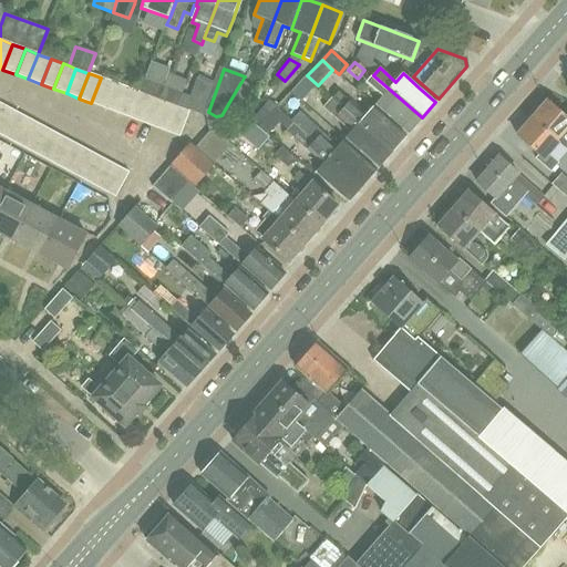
[(302,102),(318,85),(307,75),(291,92),(302,102)]
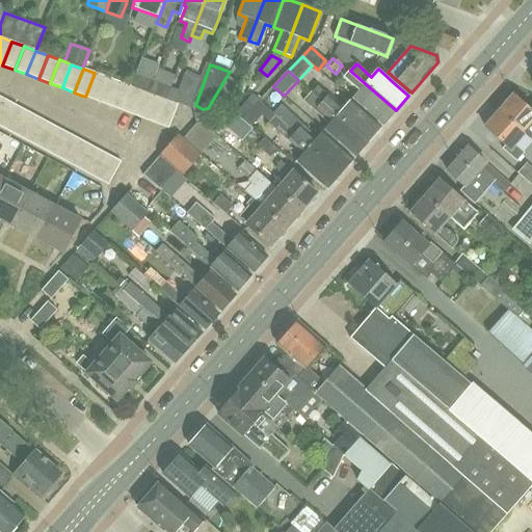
[(383,125),(396,110),(350,71),(345,77),(360,90),(353,98),(383,125)]
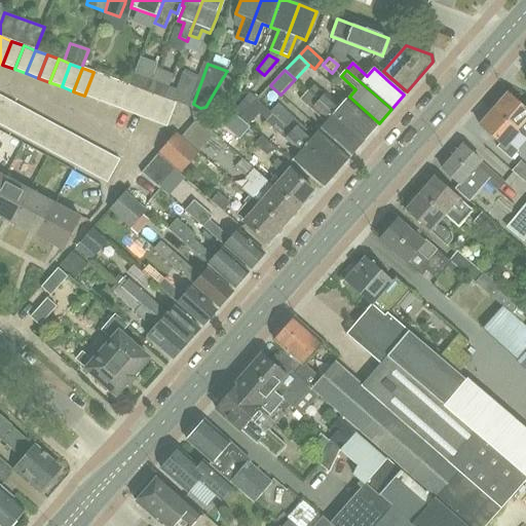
[(94,72),(84,96),(97,100),(106,77),(94,72)]
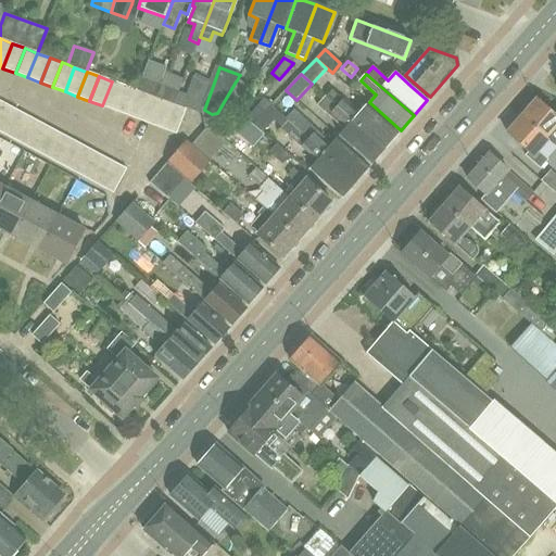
[(142,76),(137,90),(149,96),(155,98),(161,84),(142,76)]
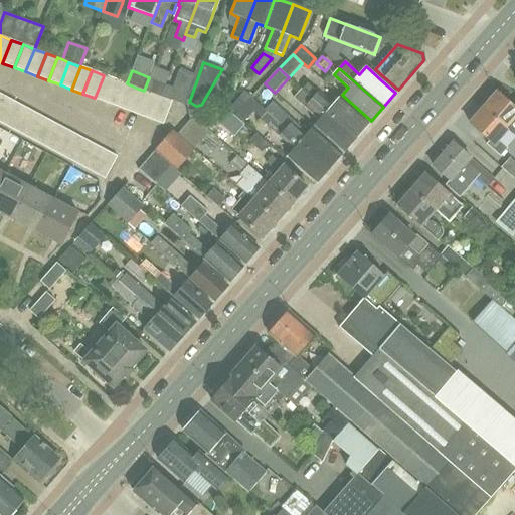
[(165,83),(160,97),(171,101),(172,102),(172,100),(185,105),(187,106),(187,107),(189,102),(197,79),(182,73),(176,88),(165,83)]
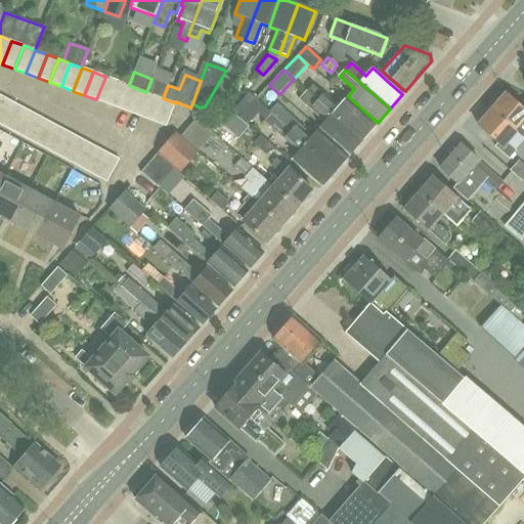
[(105,77),(96,99),(107,104),(117,81),(105,77)]
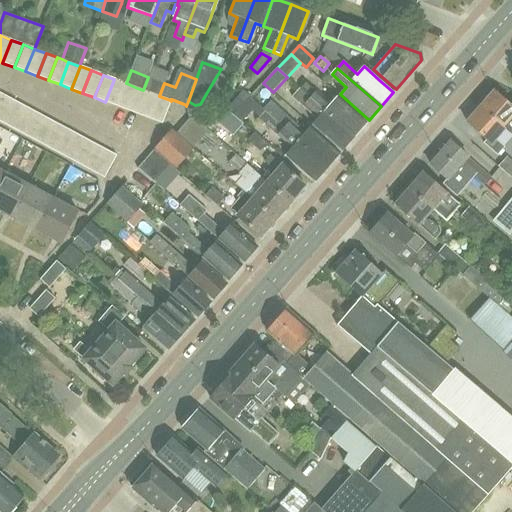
[(188,101),(186,106),(189,118),(195,116),(209,113),(227,82),(217,75),(200,104),(195,105),(188,101)]
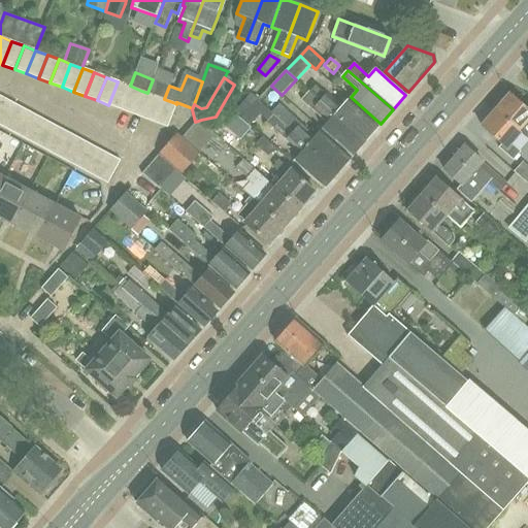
[(164,99),(169,86),(153,79),(147,93),(153,95),(164,99)]
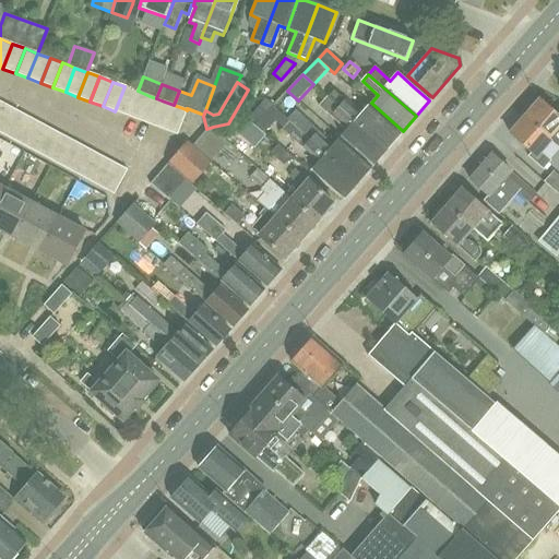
[(125,86),(115,111),(128,116),(137,91),(125,86)]
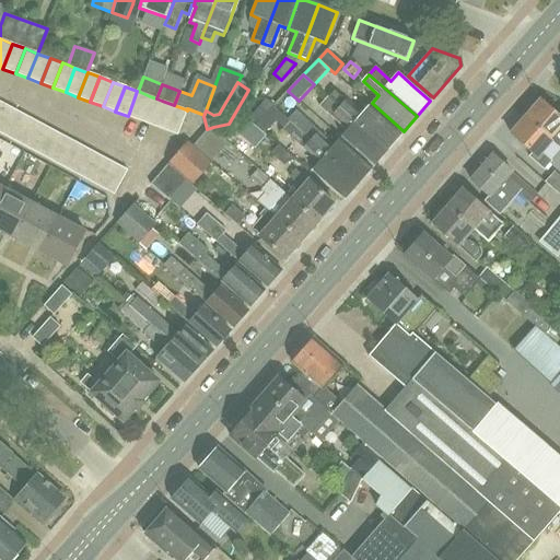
[(400,135),(384,120),(369,106),(362,114),(346,101),(334,90),(328,97),(387,150),(400,135)]
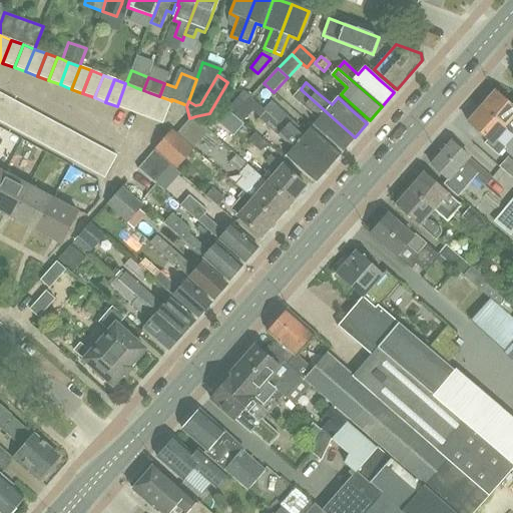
[(125,83),(117,106),(128,110),(137,88),(126,83),(125,83)]
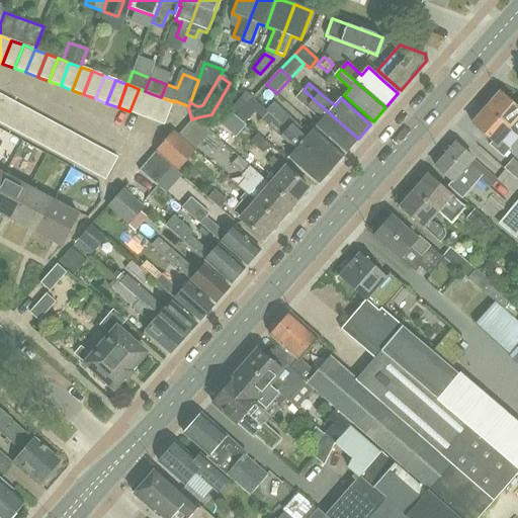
[(139,89),(130,111),(141,115),(150,93),(145,91),(139,89)]
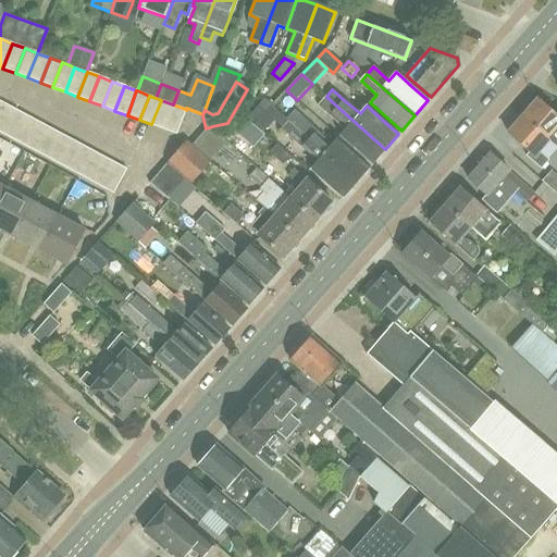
[(372,163),(385,149),(326,97),(318,106),(345,131),(341,135),(372,163)]
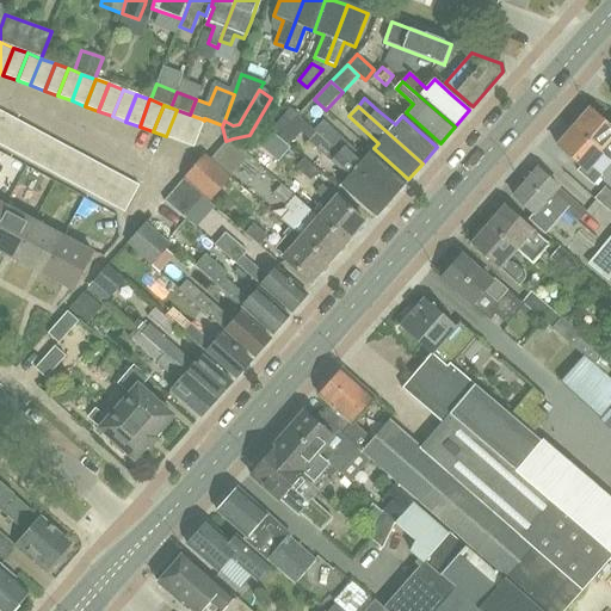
[(177,110),(166,136),(179,142),(190,115),(177,110)]
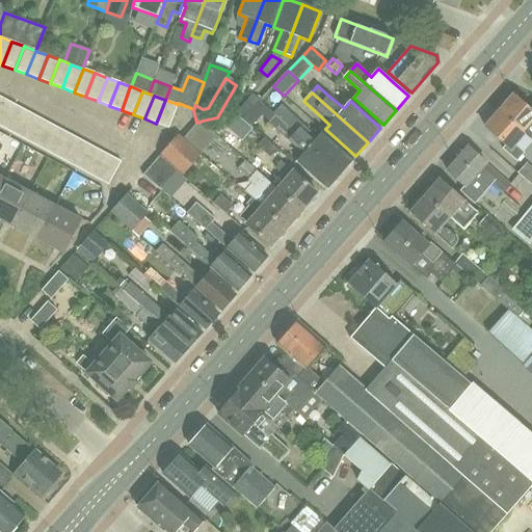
[(525,133),(531,139),(531,110),(514,96),(509,101),(505,100),(499,107),(501,111),(500,112),(525,133)]
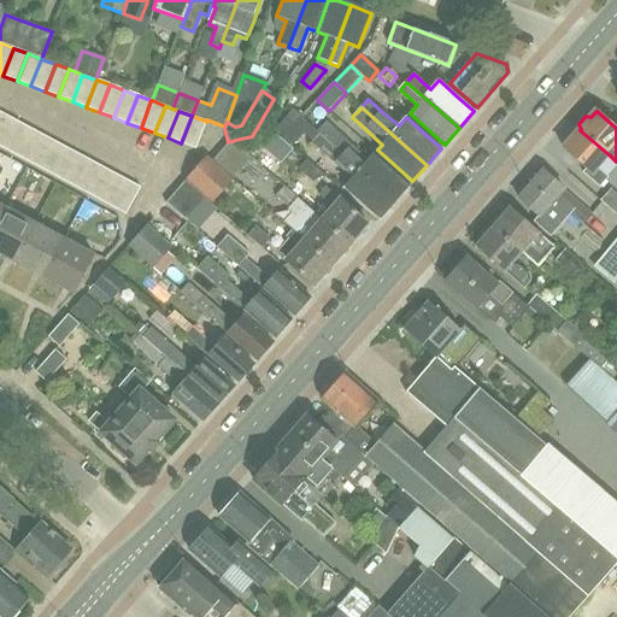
[(292,113),(276,133),(282,139),(299,119),(292,113)]
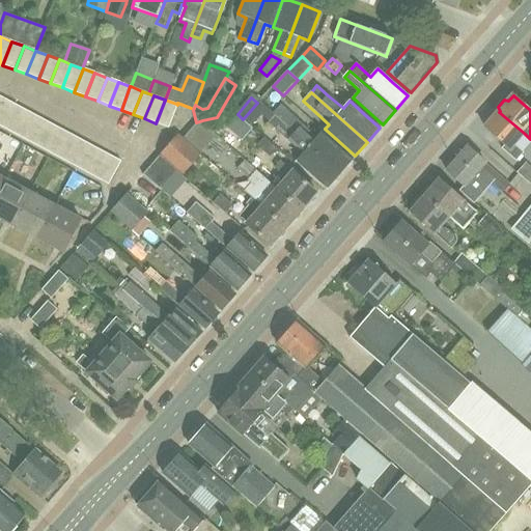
[(4,100),(0,107),(0,126),(3,127),(15,106),(4,100)]
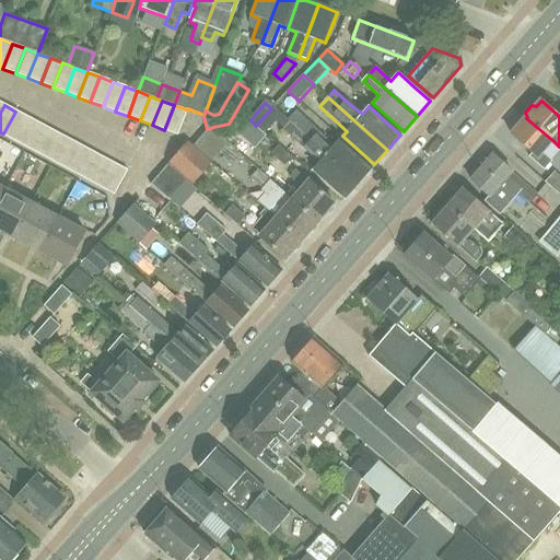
[(174,105),(164,130),(176,135),(186,109),(174,105)]
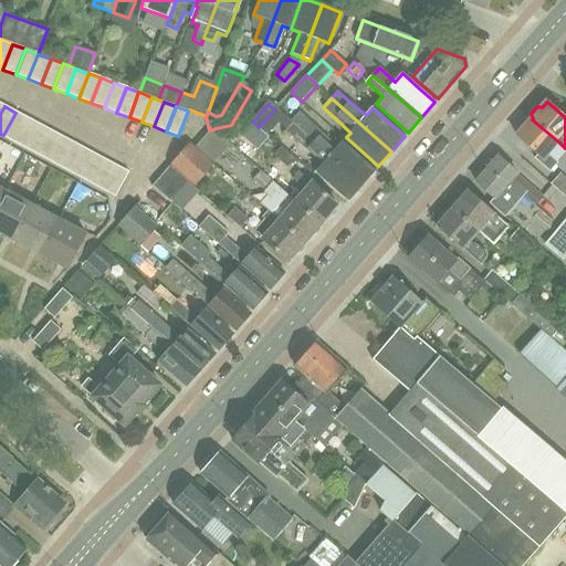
[(16,113),(3,135),(14,142),(27,118),(16,113)]
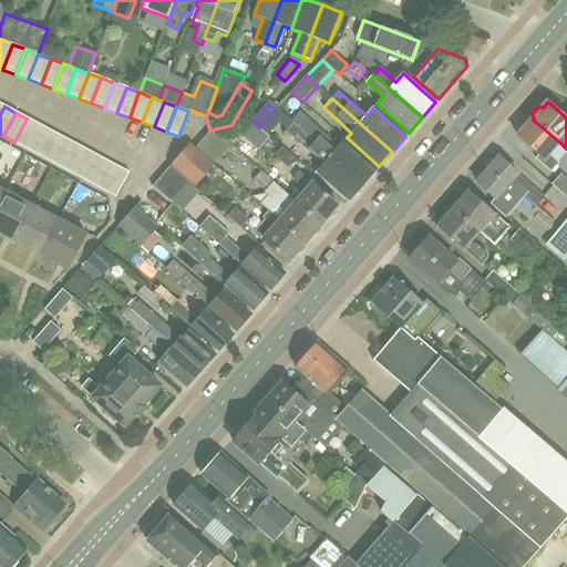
[(375,169),(359,155),(343,141),(338,147),(300,113),(291,122),(292,124),(362,185),(375,169)]
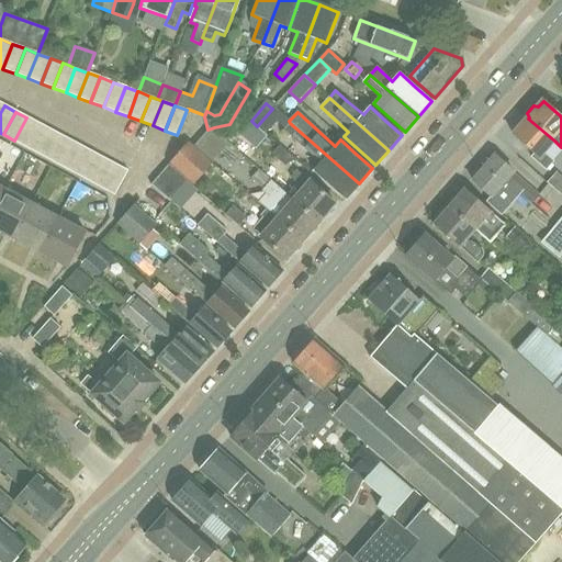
[(26,117),(14,141),(25,146),(37,124),(26,117)]
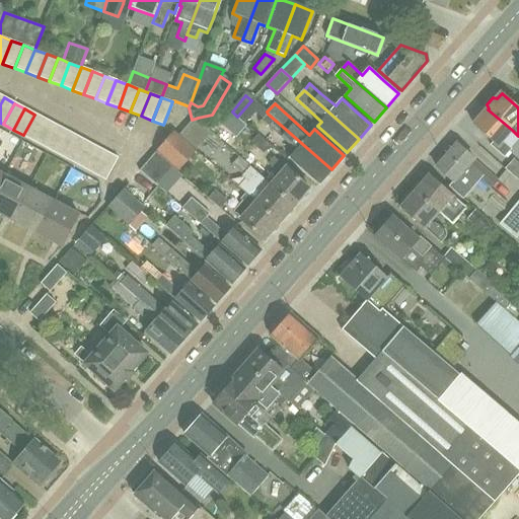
[(502,141),(512,130),(488,109),(473,125),(494,142),(491,145),(505,157),(512,149),(502,141)]
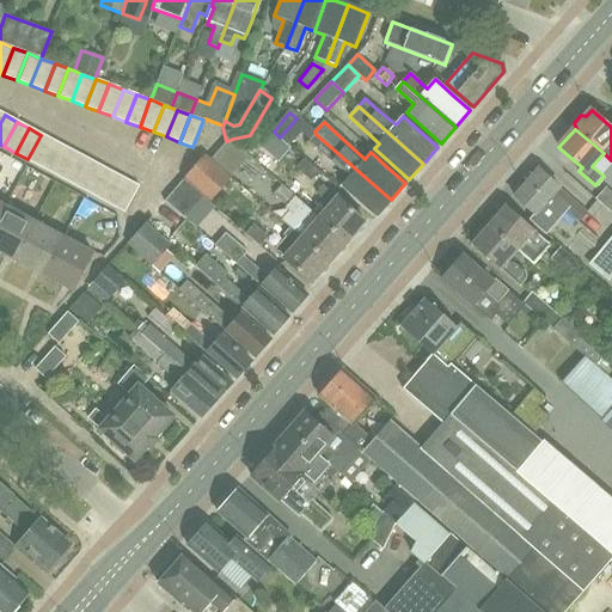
[(377,216),(391,200),(316,134),(308,141),(349,177),(342,185),(377,216)]
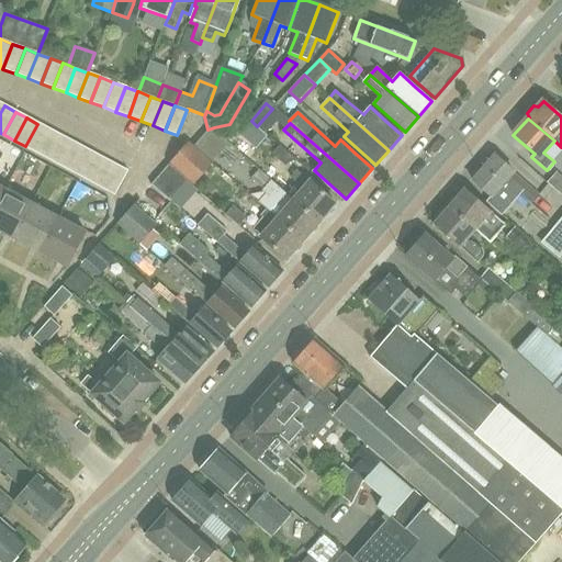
[(37,124),(25,146),(36,153),(48,130),(37,124)]
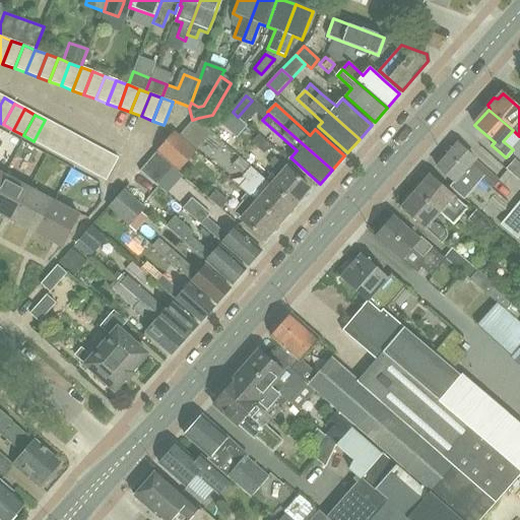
[(245,139),(251,133),(231,115),(212,120),(236,140),(241,135),(245,139)]
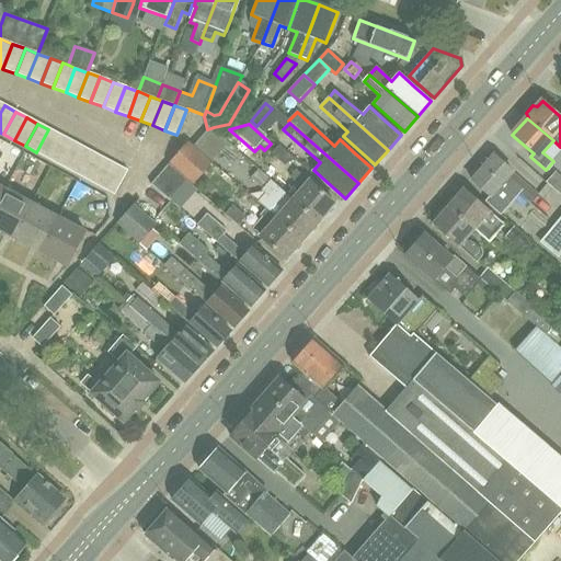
[(48,129),(36,152),(47,158),(60,136),(48,129)]
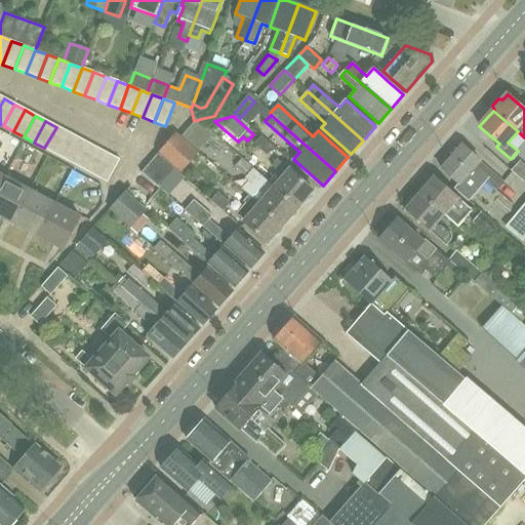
[(182,137),(199,153),(214,135),(198,122),(194,123),(182,137)]
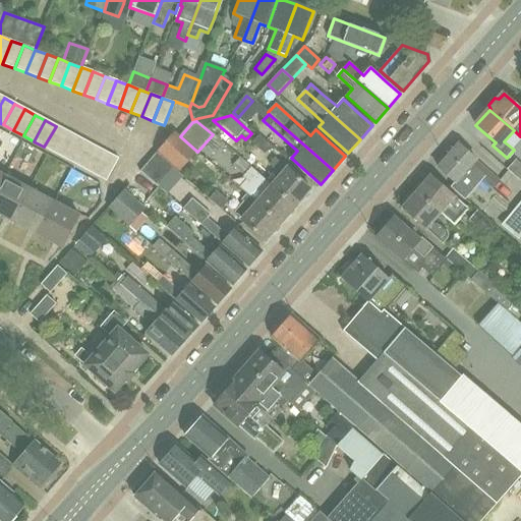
[(56,126),(44,147),(55,153),(66,131),(56,126)]
